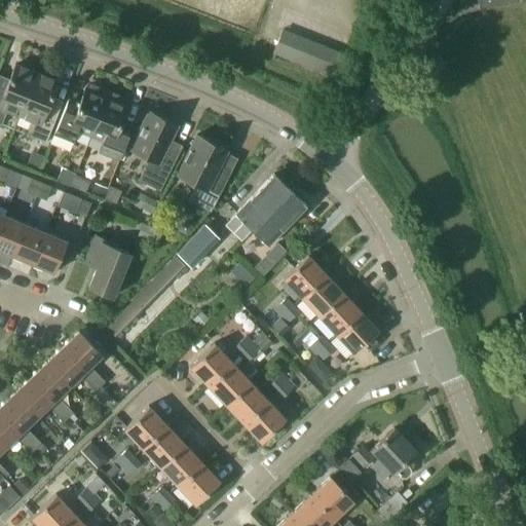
[(284,30),(274,53),(330,76),(339,52),(284,30)]
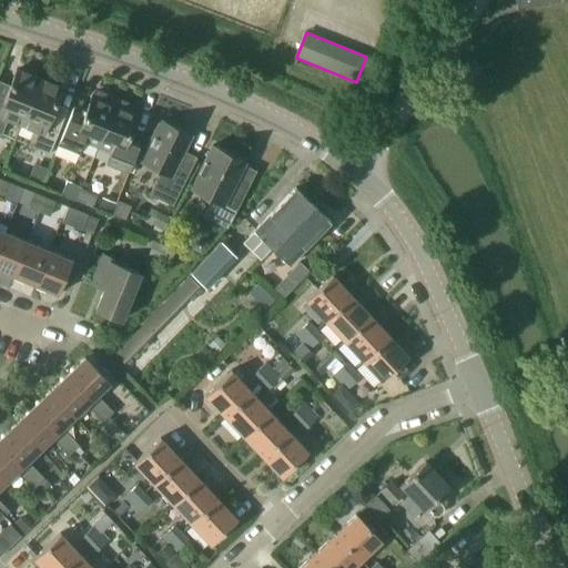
[(7,121),(21,127),(40,79),(18,70),(12,84),(7,101),(0,98),(0,134),(1,135),(7,121)]
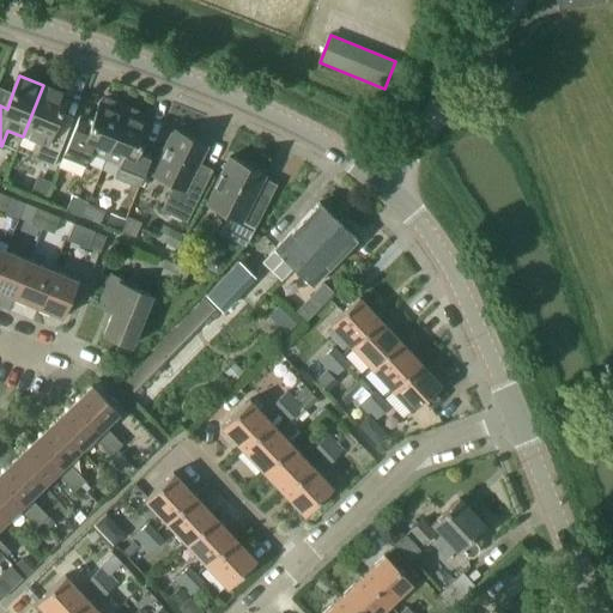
[(43,85),(23,137),(35,141),(29,157),(54,167),(66,134),(54,129),(61,113),(68,95),(43,85)]
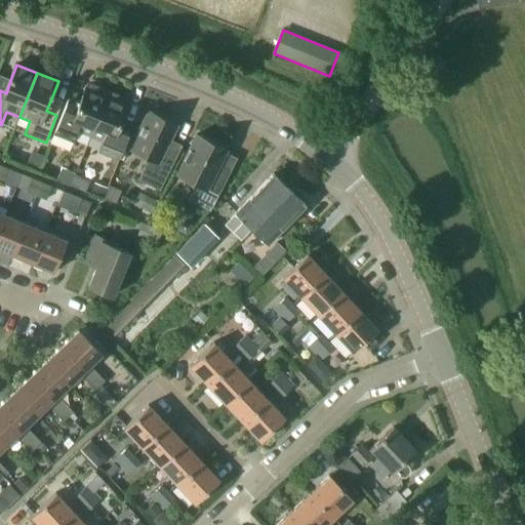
[(78,131),(91,136),(107,94),(86,86),(80,102),(74,116),(61,111),(52,134),(73,143),(78,131)]
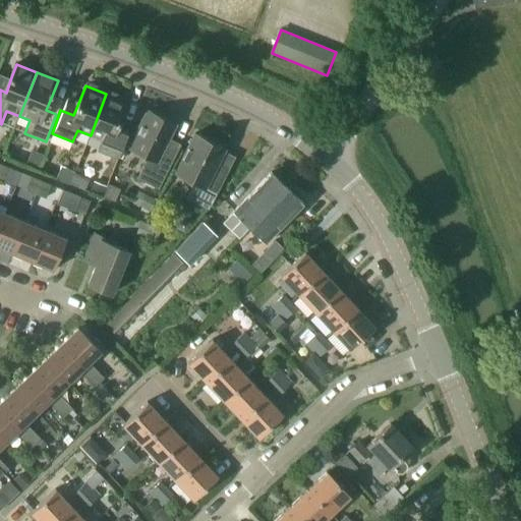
[(106,94),(91,135),(101,139),(97,153),(118,159),(127,133),(117,129),(127,102),(106,94)]
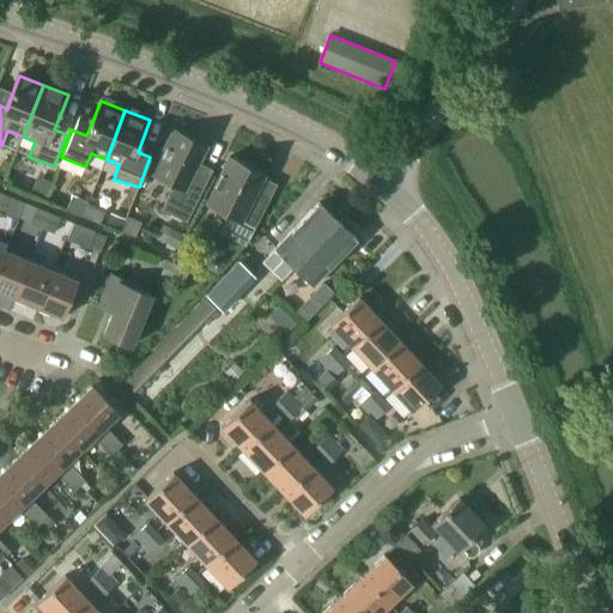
[(151,175),(173,186),(159,211),(187,223),(213,169),(200,163),(208,147),(175,129),(151,175)]
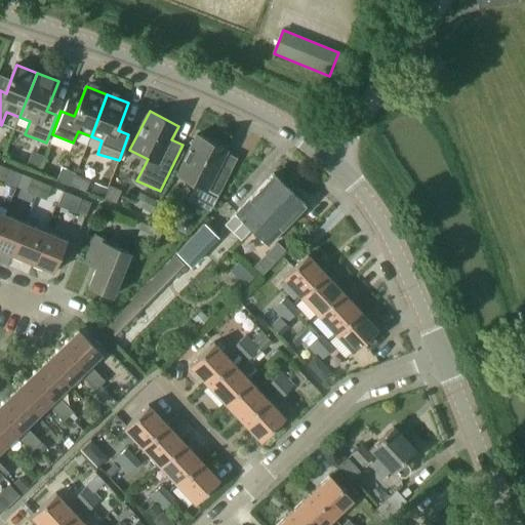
[(226,180),(214,175),(228,151),(197,135),(177,175),(195,185),(188,200),(211,210),(226,180)]
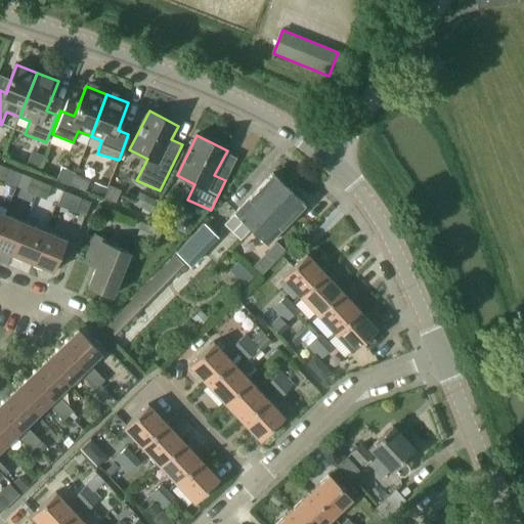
[(22,173),(1,165),(0,166),(0,179),(15,186),(22,173)]
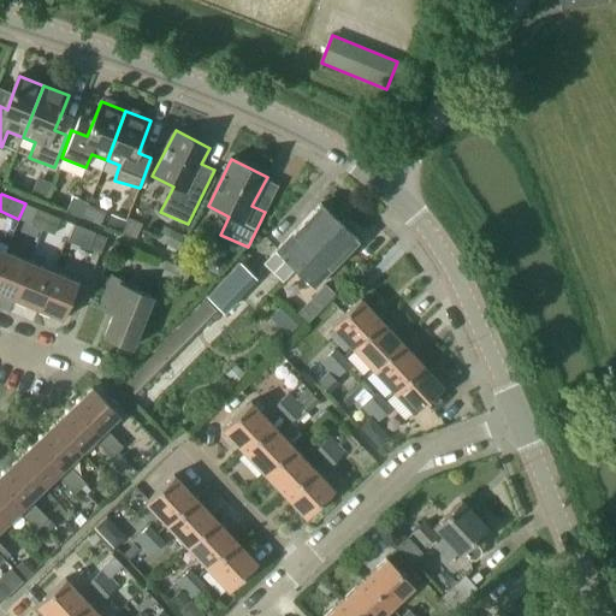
[(101,221),(105,209),(72,199),(69,212),(101,221)]
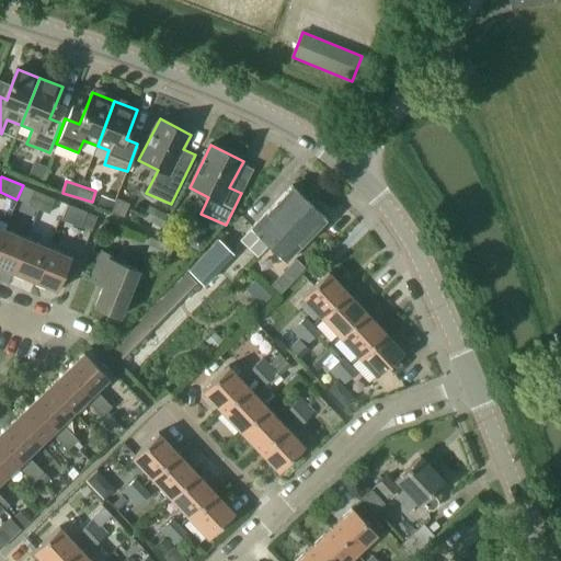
[(268,244),(311,202),(293,184),(251,227),(268,244)]
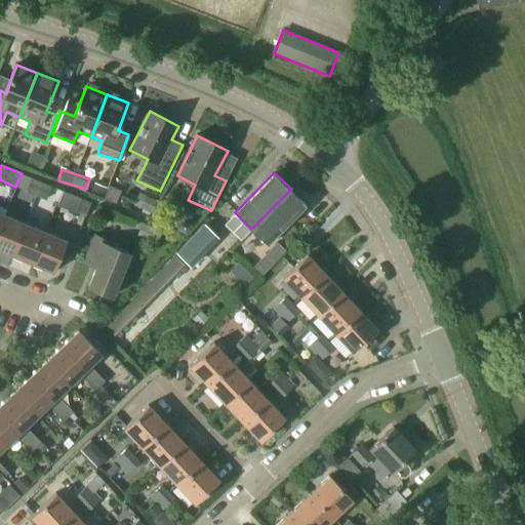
[(42,182),(31,177),(26,193),(36,197),(42,182)]
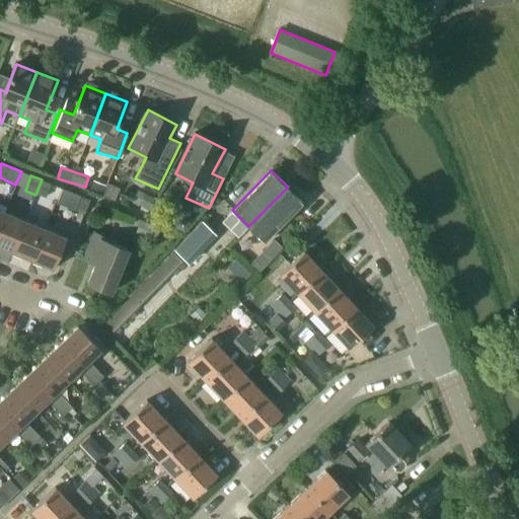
[(52,183),(42,179),(35,195),(46,199),(52,183)]
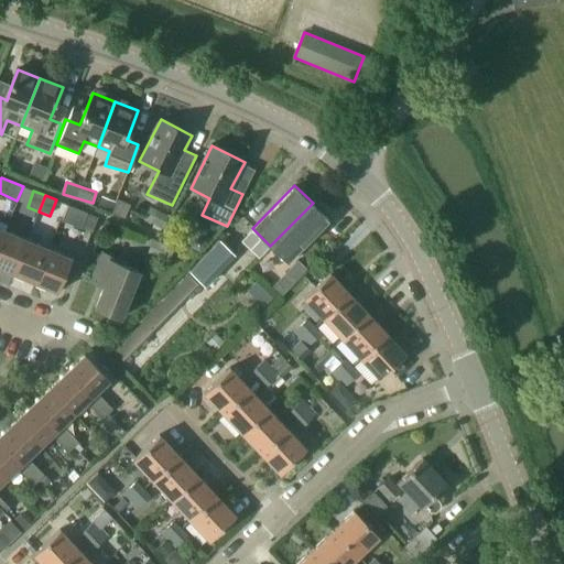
[(329,219),(313,203),(270,246),(288,262),(329,219)]
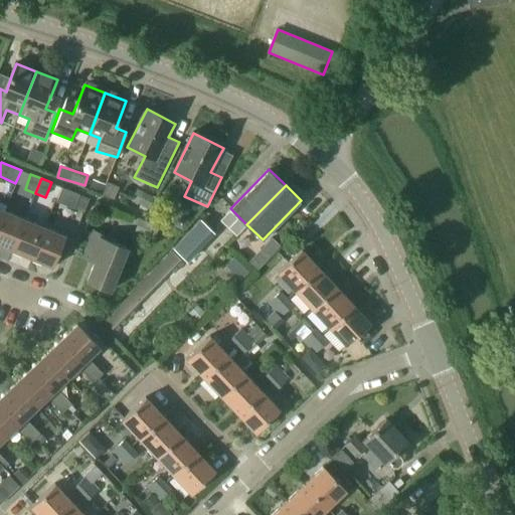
[(90,198),(78,194),(73,208),(84,212),(90,198)]
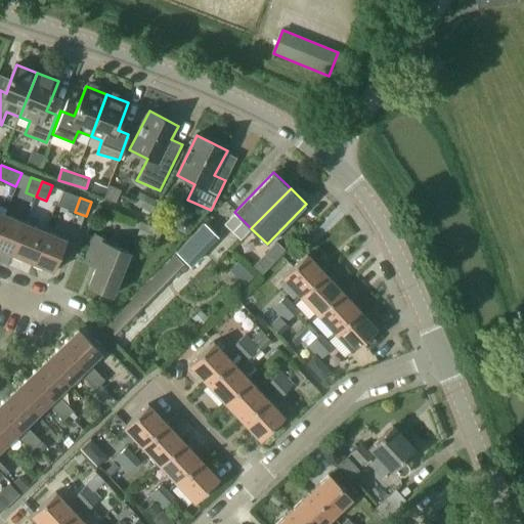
[(0,224),(0,248),(12,254),(25,222),(4,214),(0,224)]
